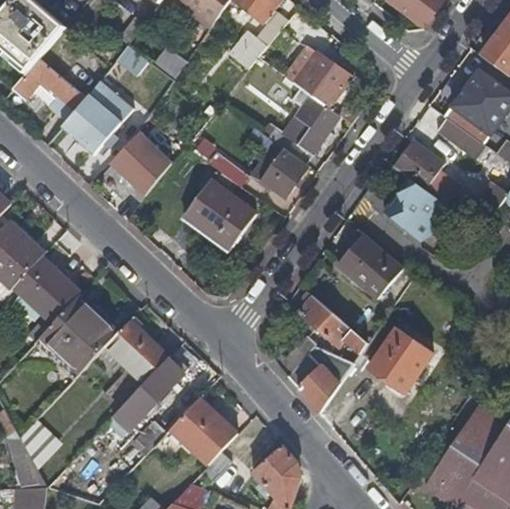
[(63,26),(32,0),(13,0),(0,16),(0,47),(26,70),(37,57),(39,55),(63,26)]
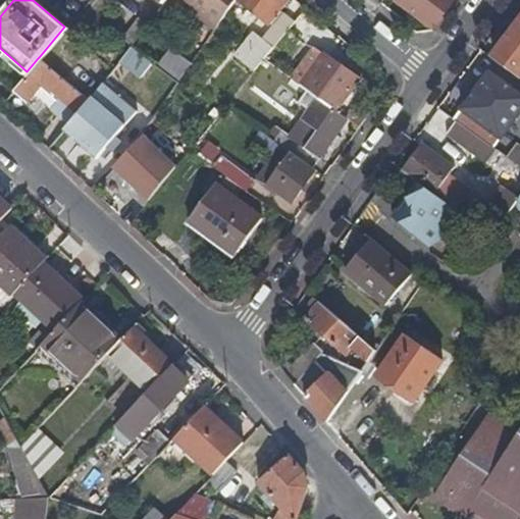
[(189,0),(217,22),(232,0),(189,0)]
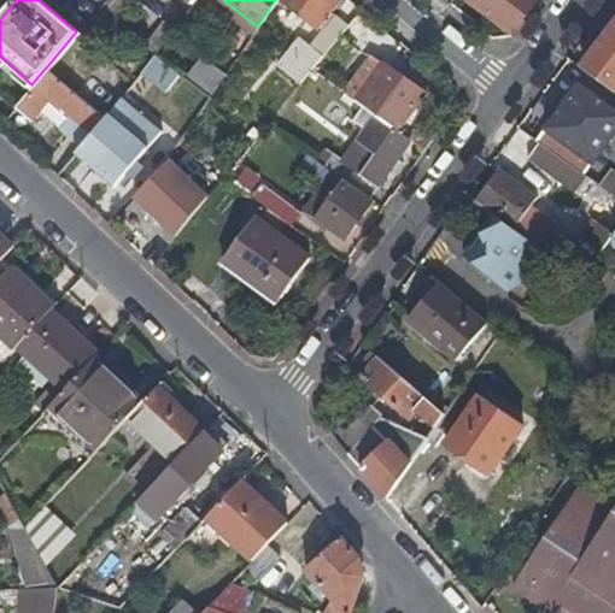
[(318,29),(321,27),(333,12),(329,10),(337,0),(282,0),(318,29)]
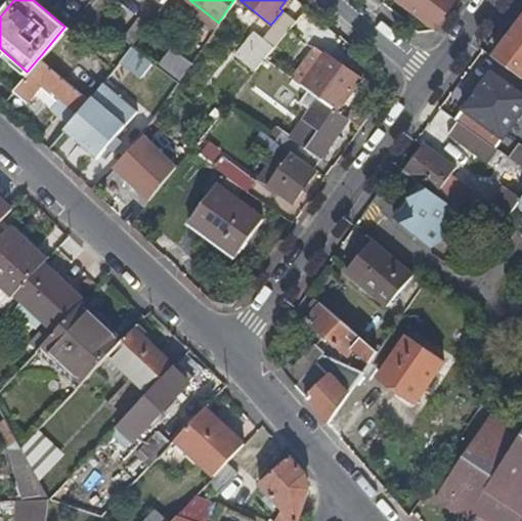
[(396,0),(433,27),(451,0),(396,0)]
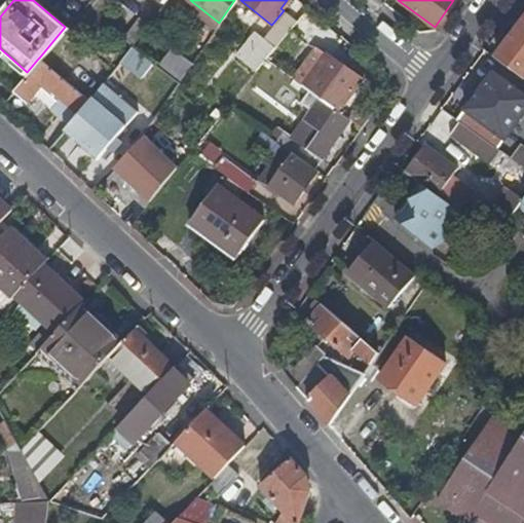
[(271,25),(261,37),(272,46),(294,20),(286,12),(275,25),(273,23),(271,25)]
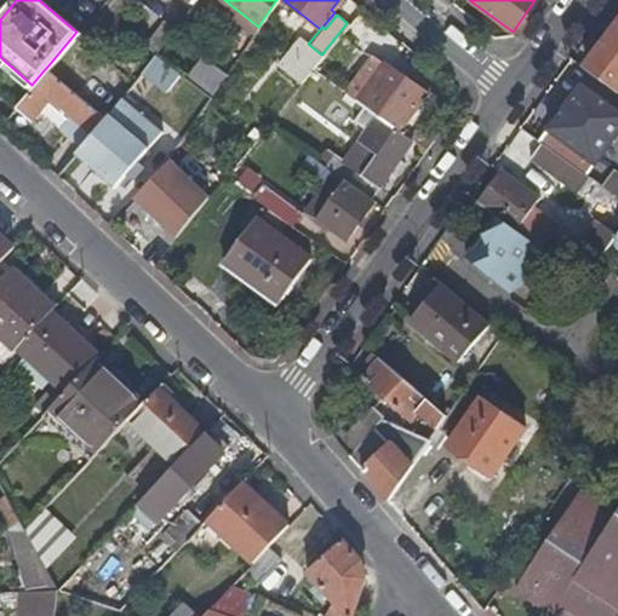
[(616,90),(617,86),(617,16),(581,65),(616,90)]
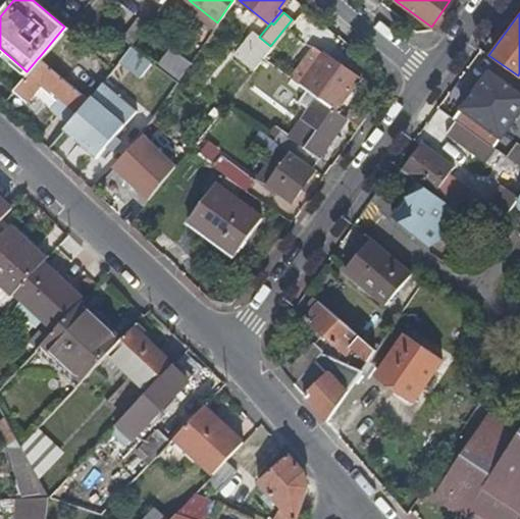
[(234,54),(252,69),(261,57),(270,46),(259,37),(252,31),(234,54)]
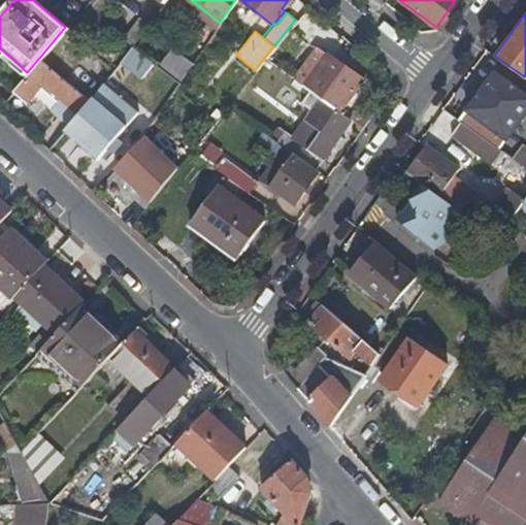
[(168,42),(155,60),(176,77),(190,60),(168,42)]
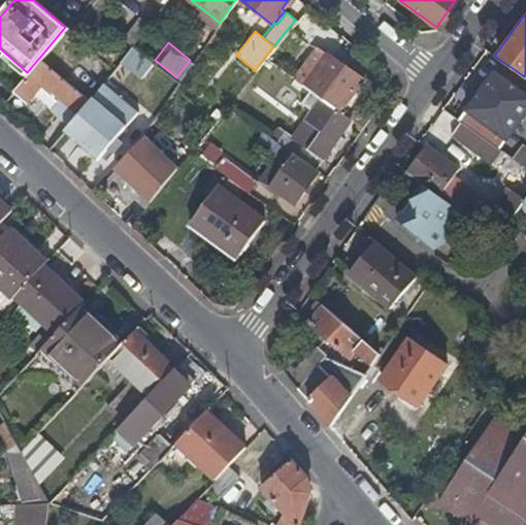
[(308,89),(339,110),(362,78),(316,45),(293,77),(308,89)]
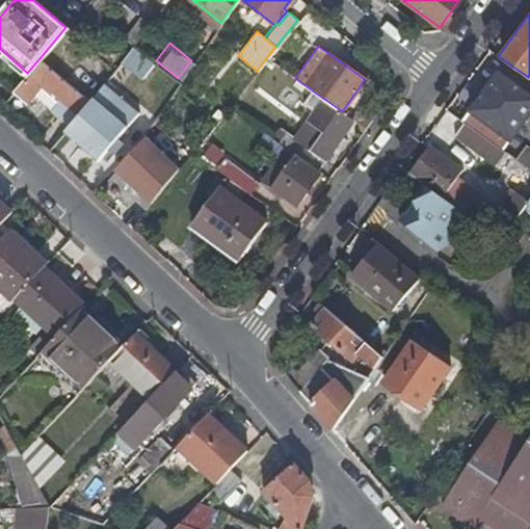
[(149,67),(127,50),(117,62),(139,78),(149,67)]
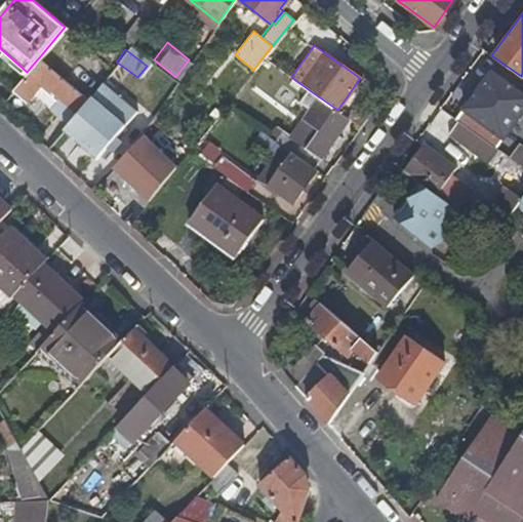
[(25,101),(33,90),(39,82),(57,98),(51,106),(50,108),(67,122),(86,99),(38,58),(27,72),(28,72),(12,90),(25,101)]
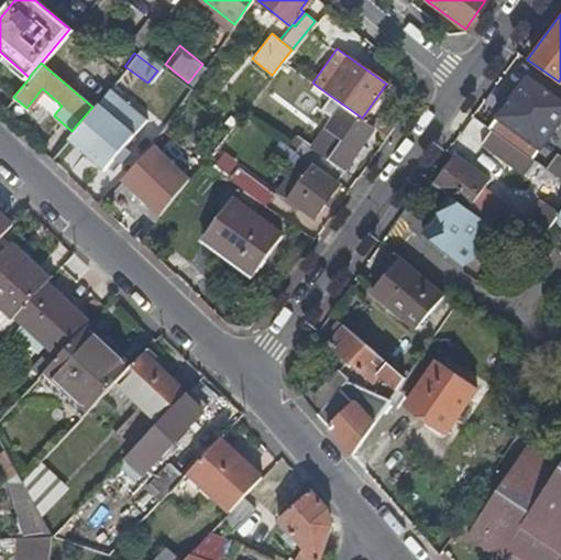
[(560,99),(525,74),(487,125),(529,156),(560,112),(560,99)]
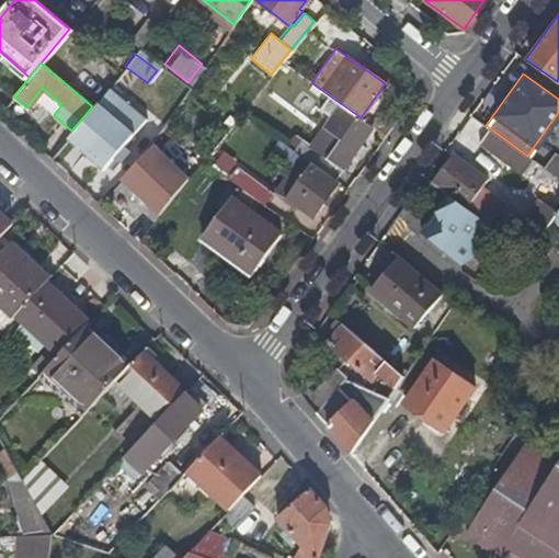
[(42,88),(35,97),(55,113),(61,105),(42,88)]
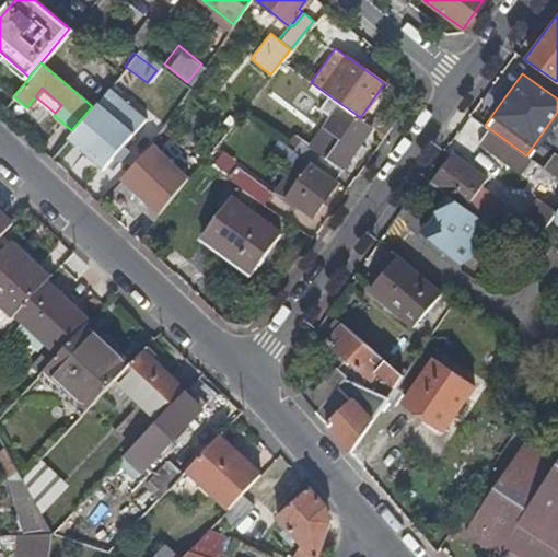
[(330,115),(323,127),(338,137),(325,155),(341,167),(353,149),(358,153),(364,142),(361,139),(370,125),(370,124),(360,117),(327,94),(320,107),(330,115)]
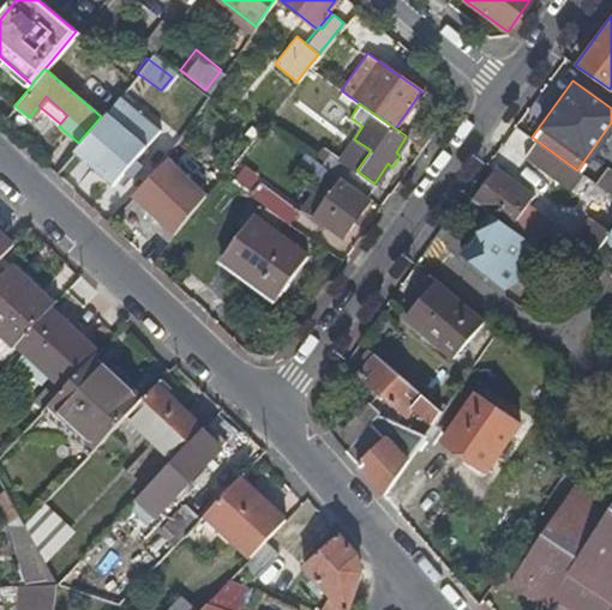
[(143,144),(105,112),(103,114),(101,116),(78,143),(72,150),(111,182),(143,144)]
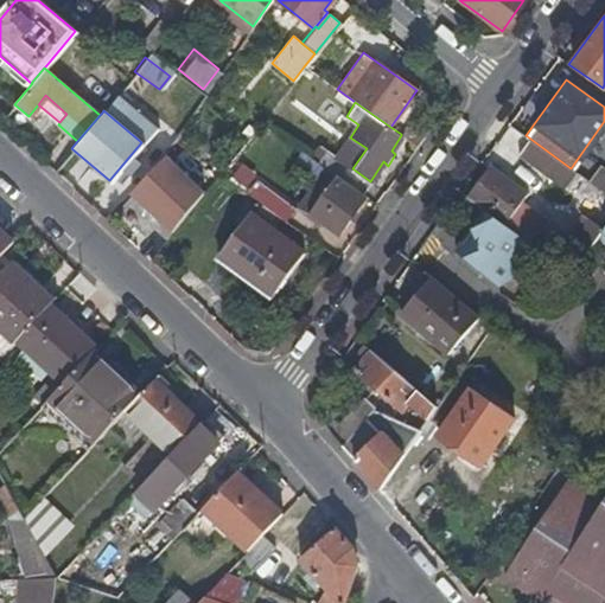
[(406,126),(401,134),(401,135),(402,135),(416,146),(422,138),(406,126)]
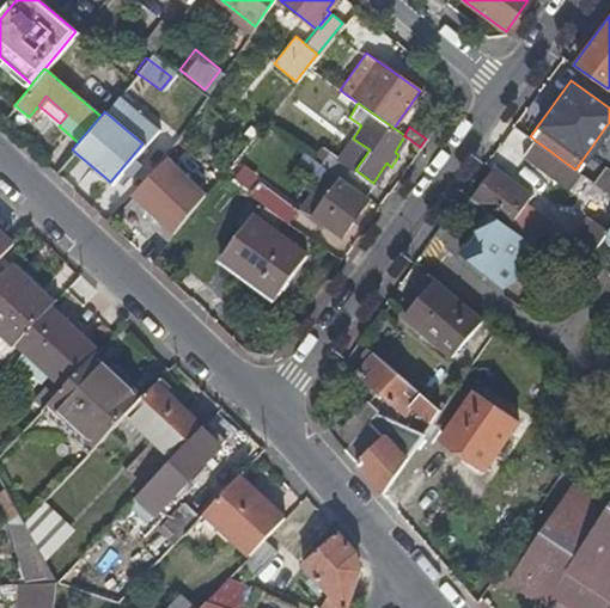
[(567,189),(579,172),(575,170),(530,136),(528,135),(514,152),(567,189)]
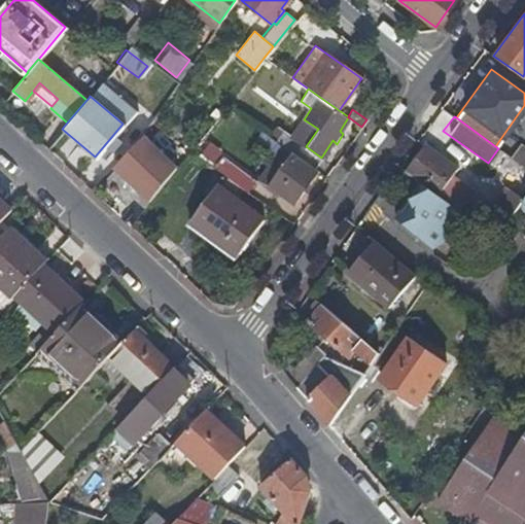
[(318,129),(304,119),(292,136),(300,141),(306,146),(318,129)]
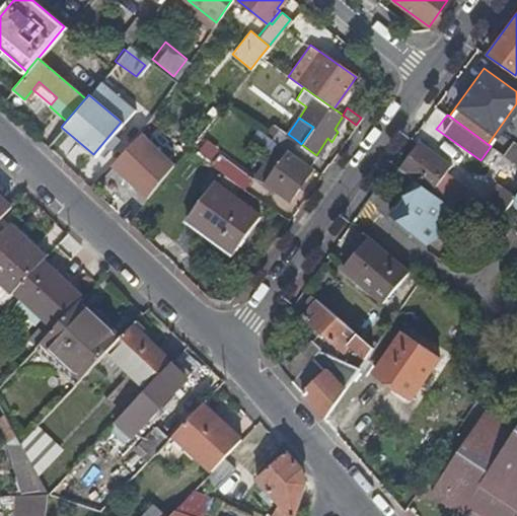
[(295,139),(288,134),(284,130),(277,141),(287,149),(288,149),(295,139)]
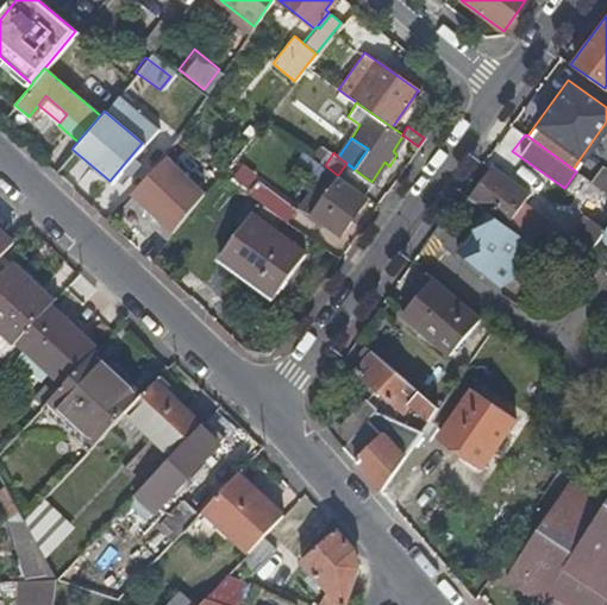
[(354,169),(346,163),(338,175),(363,194),(371,182),(354,169)]
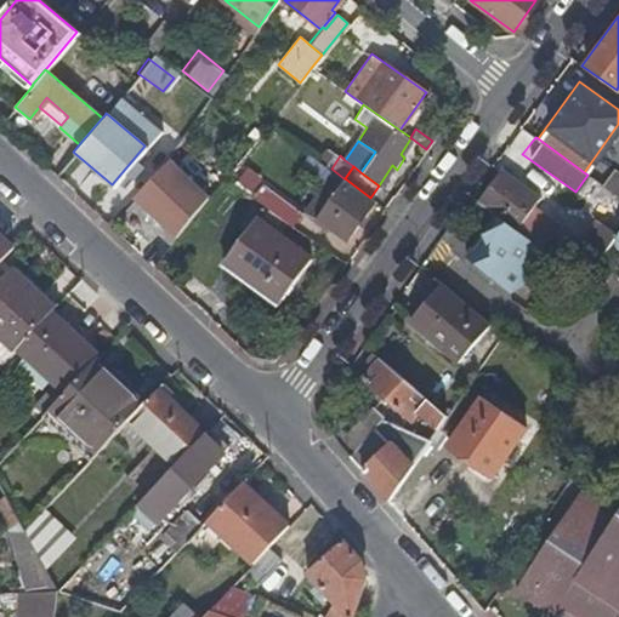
[(301,207),(301,209),(302,210),(324,226),(327,223),(316,216),(344,178),(331,169),(330,169),(329,167),(301,207)]
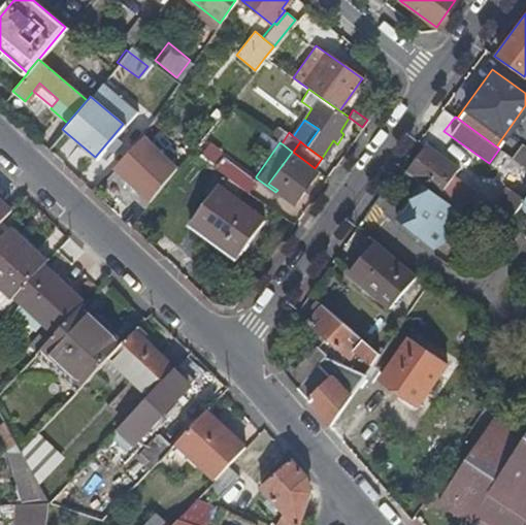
[(523,196),(518,192),(511,188),(490,216),(468,200),(472,195),(460,187),(447,177),(451,172),(455,166),(425,144),(405,171),(420,182),(428,187),(460,210),(477,222),(496,236),(523,196)]
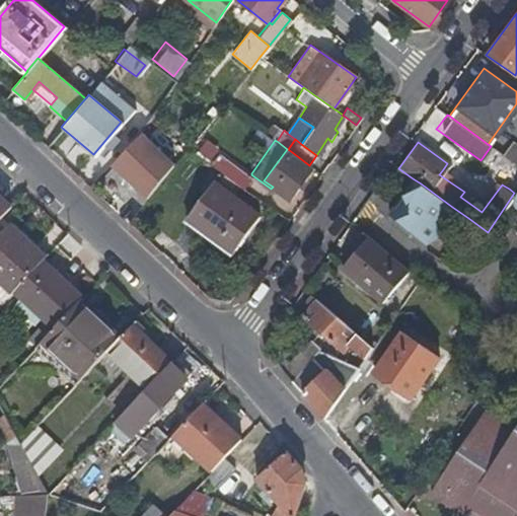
[(141,190),(146,195),(160,178),(127,145),(112,161),(115,163),(100,177),(128,204),(141,190)]
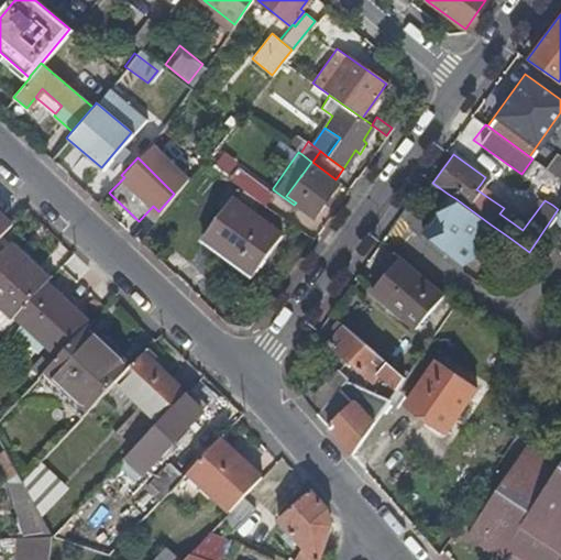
[(286,196),(296,202),(314,216),(338,180),(336,179),(312,162),(311,162),(286,196)]
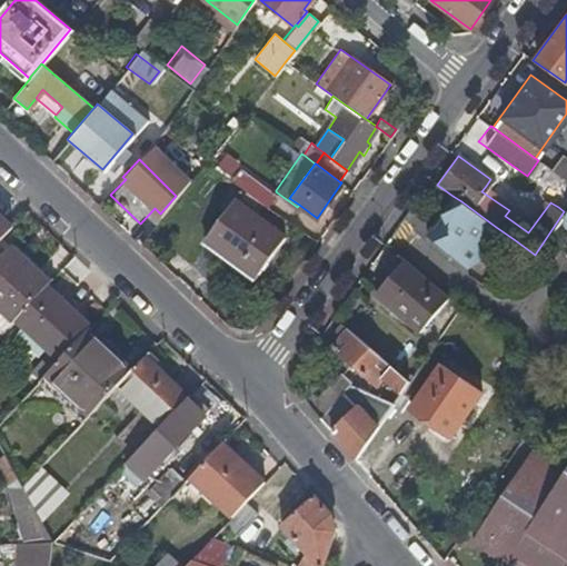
[(251,175),(241,188),(261,202),(267,206),(277,192),(276,191),(251,175)]
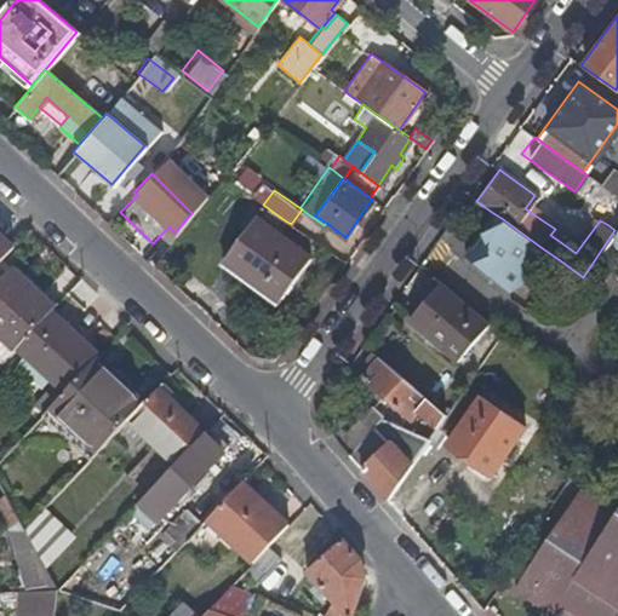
[(617,211),(617,196),(608,190),(601,200),(617,211)]
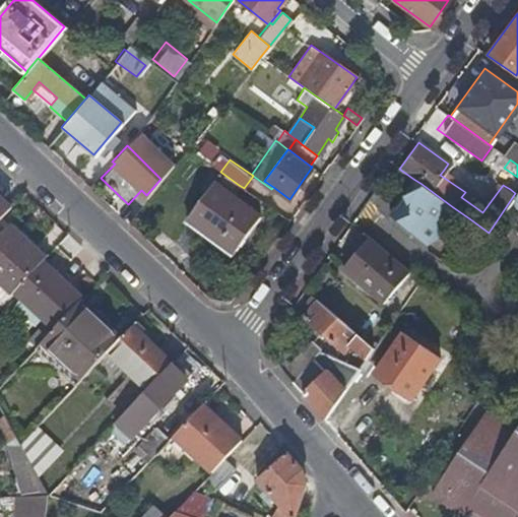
[(456,179),(444,170),(440,175),(453,184),(456,179)]
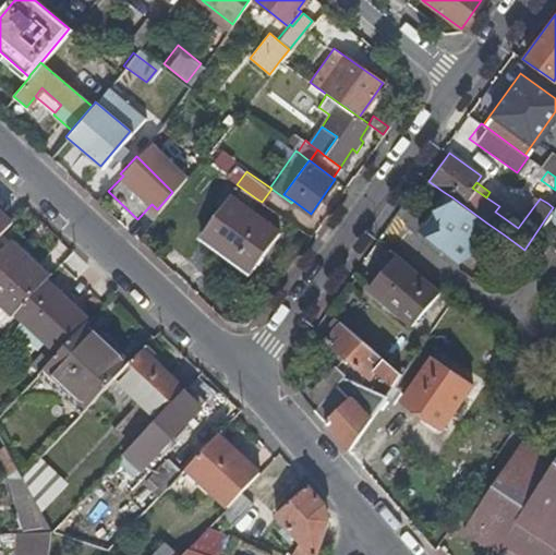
[(435,221),(452,197),(444,192),(426,215),(435,221)]
